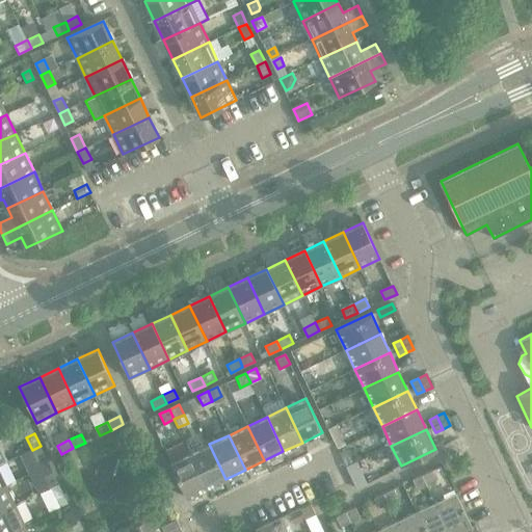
[(209,444),(190,453),(207,487),(225,479),(209,444)]
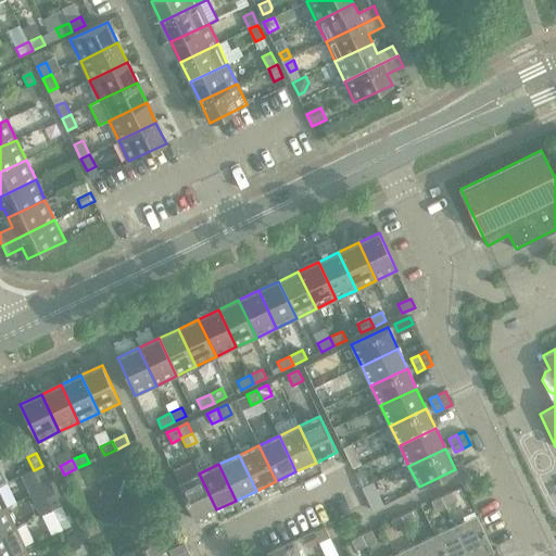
[(42,466),(34,470),(39,482),(48,478),(42,466)]
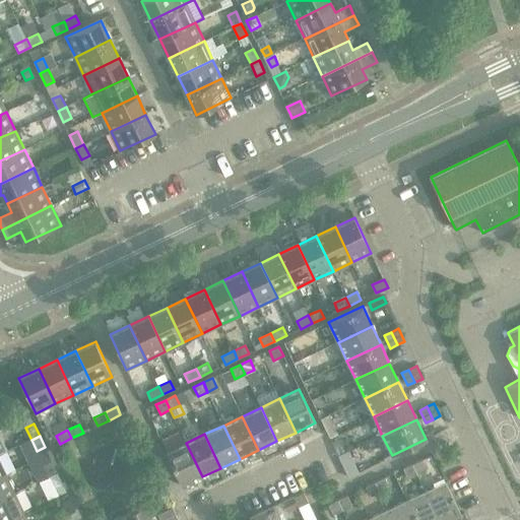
[(341,439),(332,444),(335,449),(337,453),(338,456),(346,452),(342,444),(343,443),(341,439)]
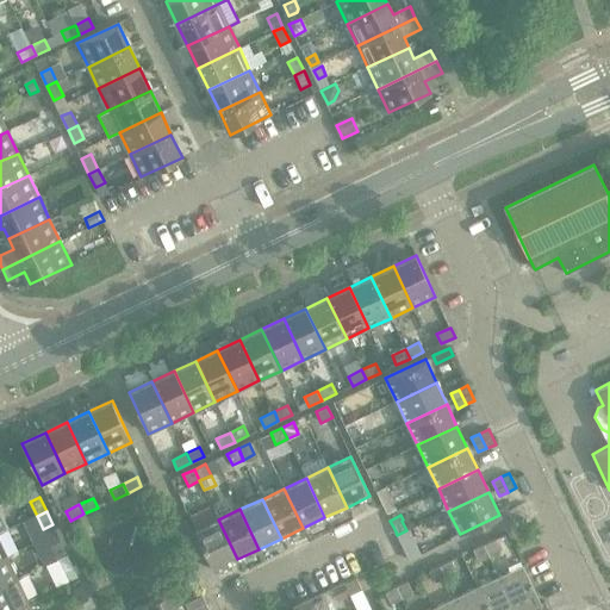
[(237,559),(218,520),(194,531),(213,571),(237,559)]
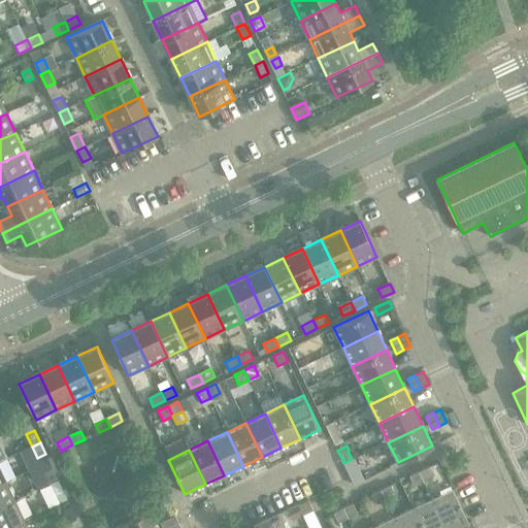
[(429,467),(419,471),(424,482),(433,476),(429,467)]
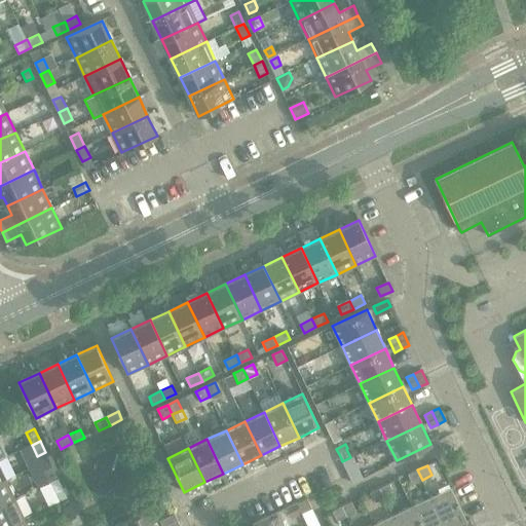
[(44,471),(49,482),(58,479),(52,466),(44,471)]
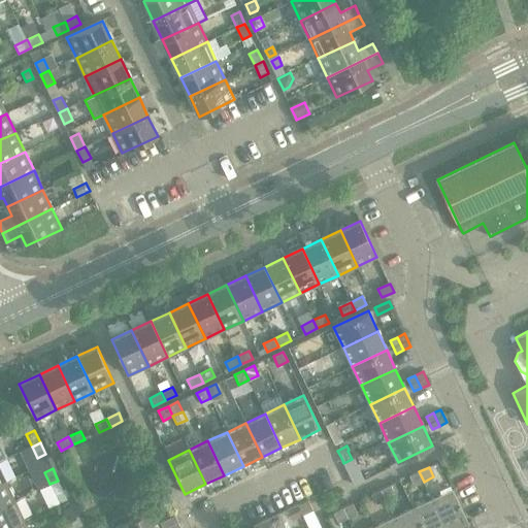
[(424,482),(419,471),(409,476),(414,486),(424,482)]
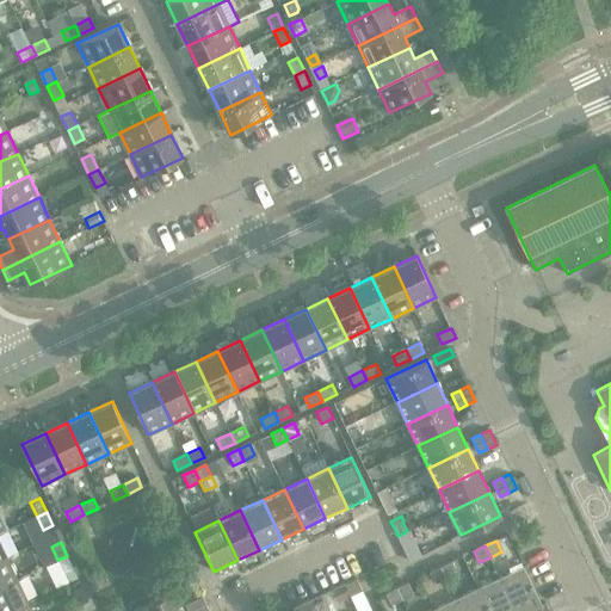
[(67,556),(57,560),(63,574),(74,569),(67,556)]
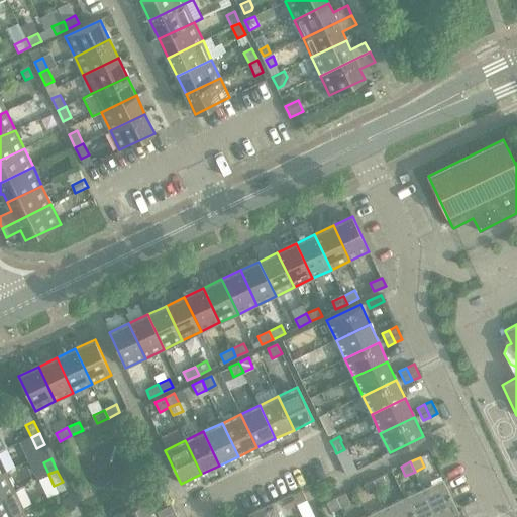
[(6,472),(0,474),(0,497),(14,490),(6,472)]
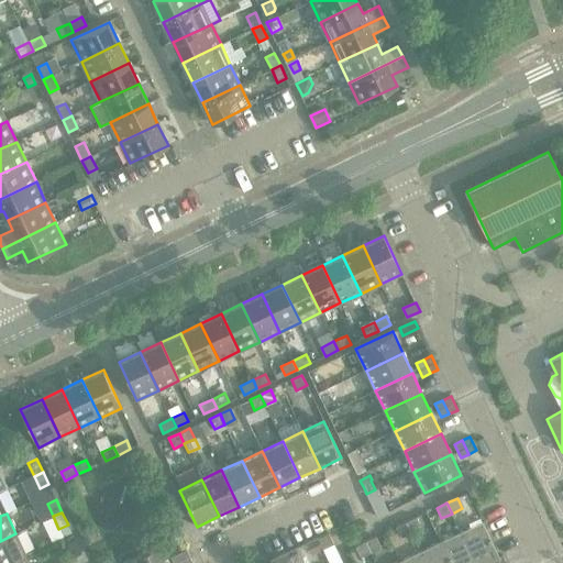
[(417,517),(406,522),(411,532),(421,528),(417,517)]
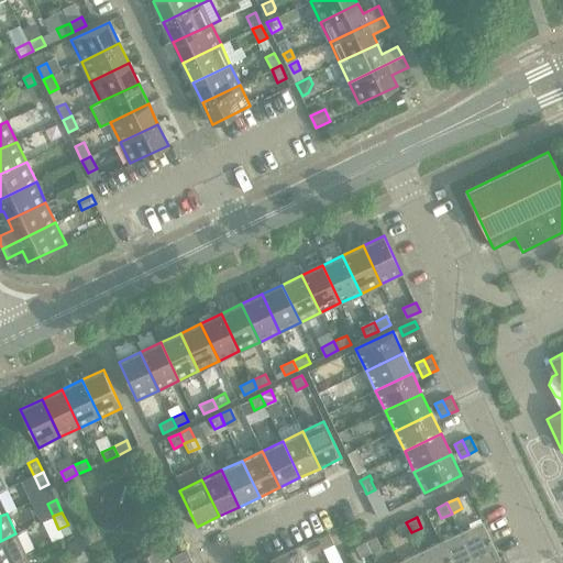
[(482,521),(461,532),(475,562),(492,562),(499,559),(482,521)]
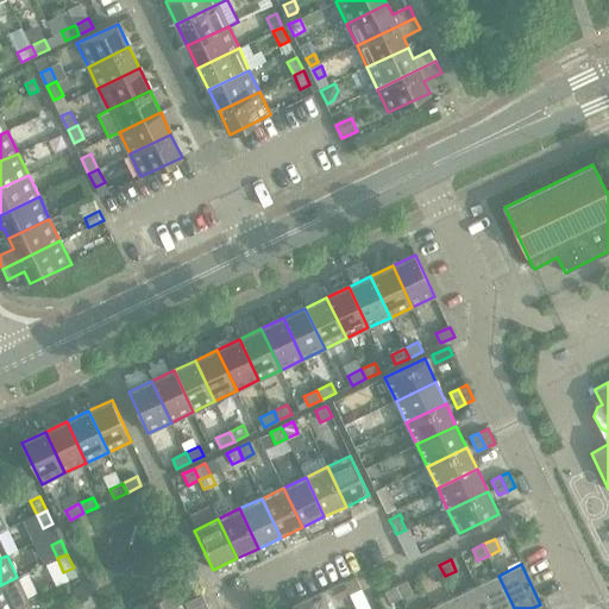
[(445,576),(439,565),(428,570),(434,582),(445,576)]
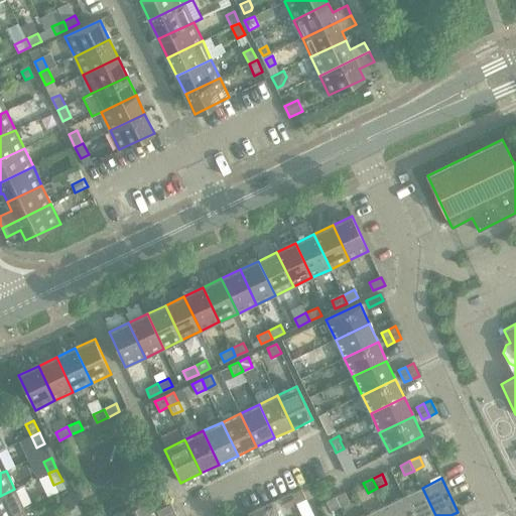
[(435,515),(422,488),(404,497),(412,515),(435,515)]
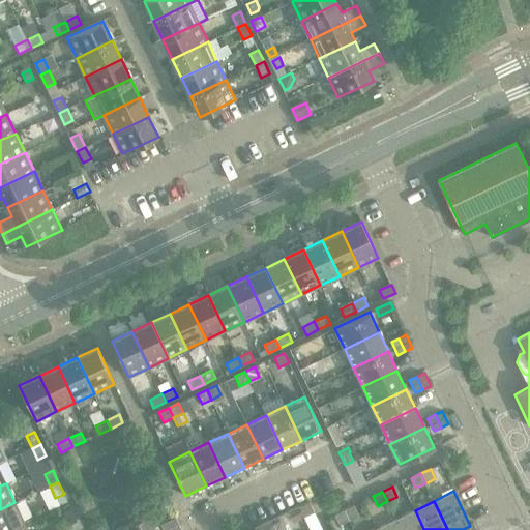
[(15,502),(0,509),(0,529),(4,529),(24,522),(15,502)]
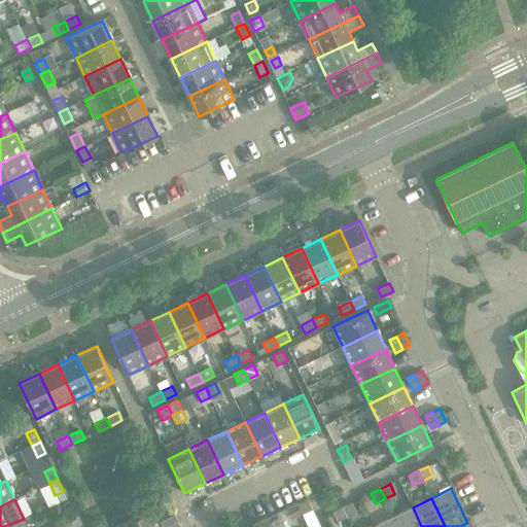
[(308,499),(297,504),(303,514),(312,508),(308,499)]
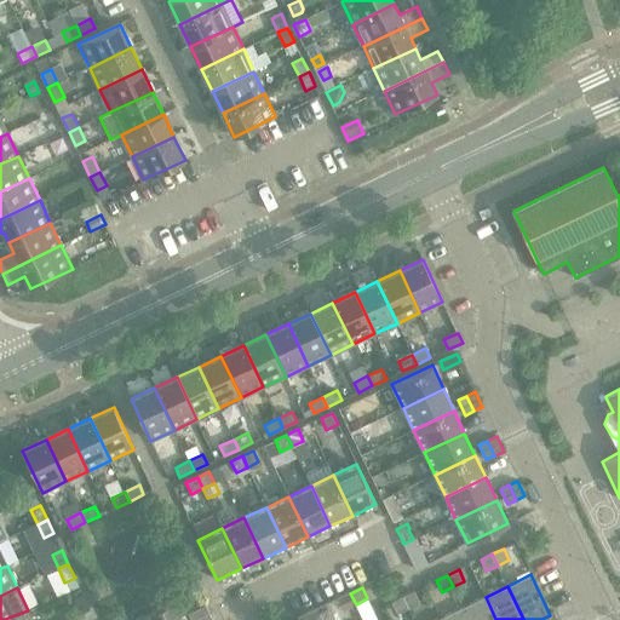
[(414,591),(403,596),(408,608),(419,602),(414,591)]
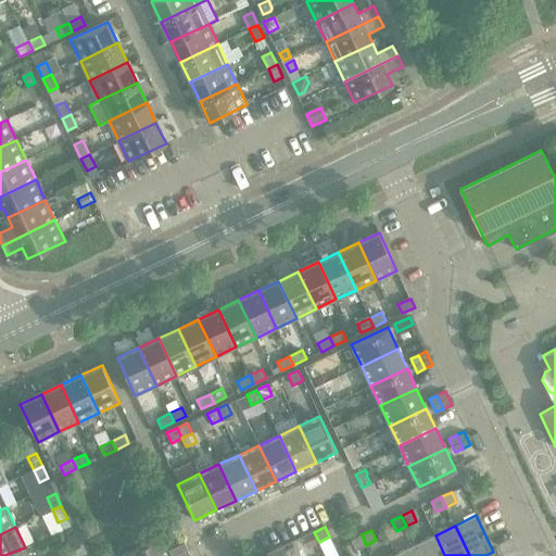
[(314,532),(302,538),(307,547),(319,542),(314,532)]
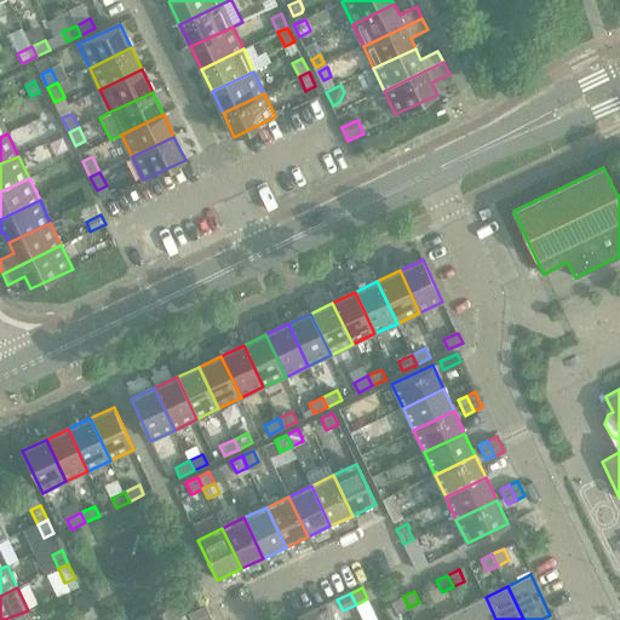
[(90,609),(82,596),(73,601),(80,614),(90,609)]
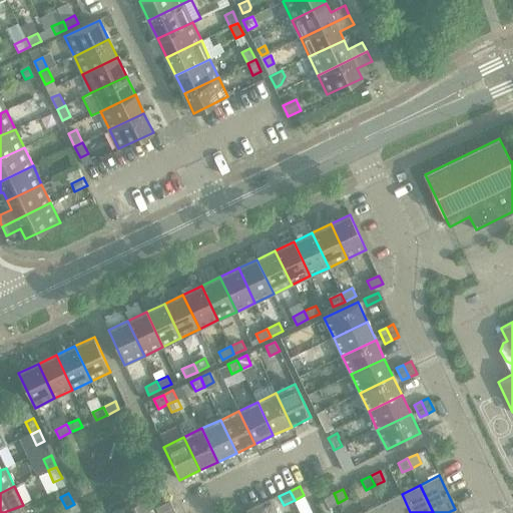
[(338,503),(334,493),(324,498),(329,507),(338,503)]
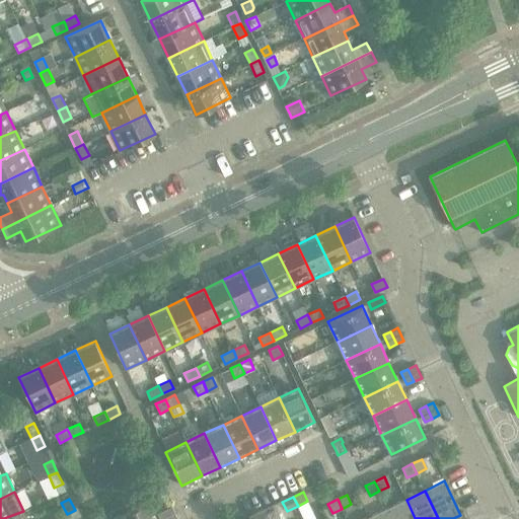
[(415,518),(406,500),(387,508),(392,518),(415,518)]
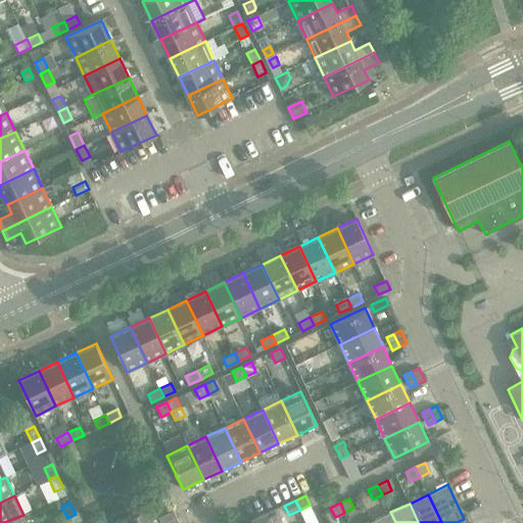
[(153,522),(146,507),(111,522),(110,522),(153,522)]
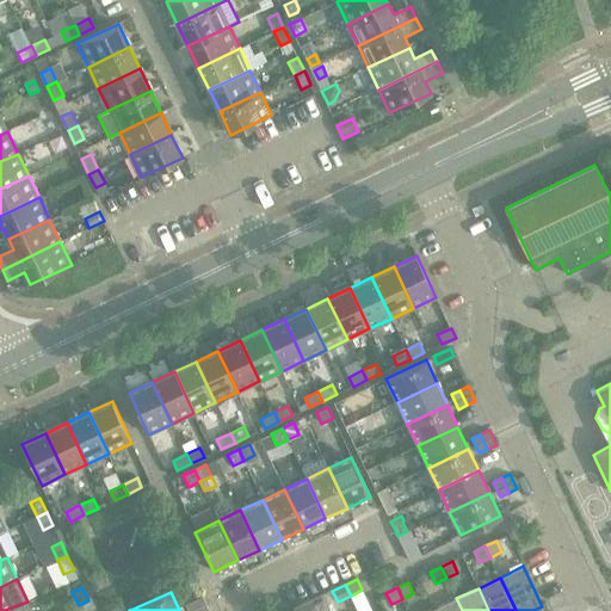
[(202,596),(193,600),(198,610),(209,610),(202,596)]
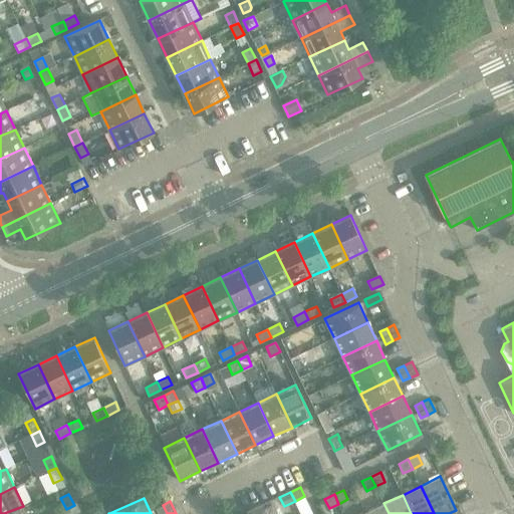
[(389,513),(383,503),(365,512),(365,513),(389,513)]
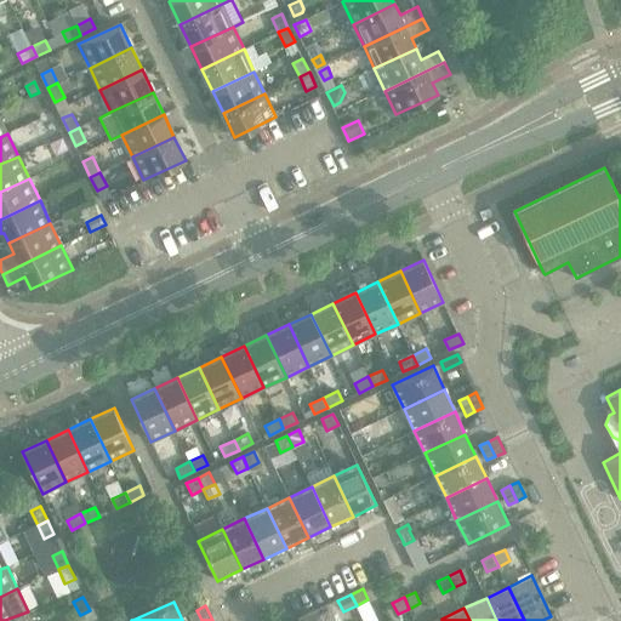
[(201,620),(197,610),(188,614),(191,620),(201,620)]
